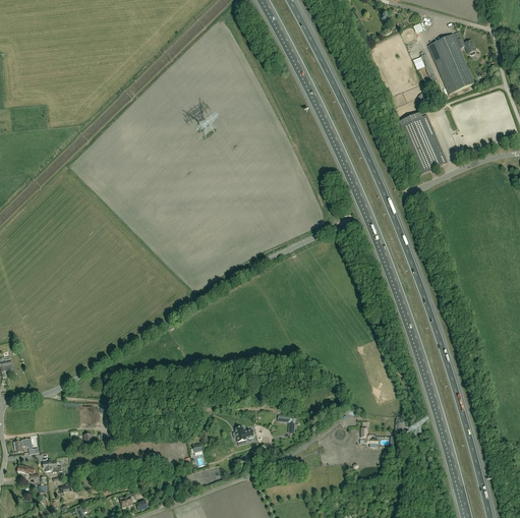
[(452,34),(426,44),(448,93),(473,81),(452,34)]
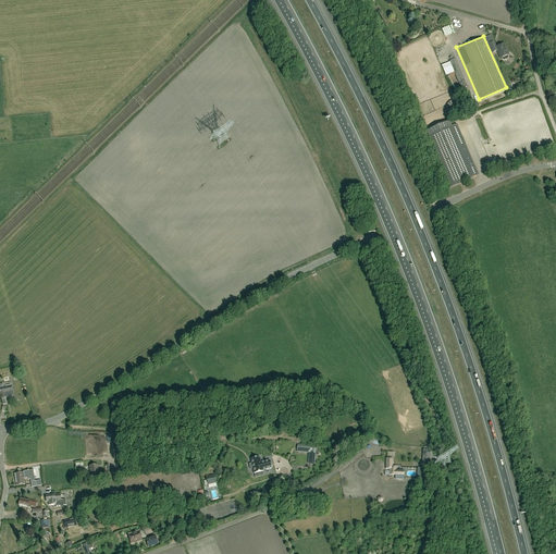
[(493,38),(487,40),(492,50),(496,48),(499,56),(501,56),(501,57),(502,58),(504,58),(506,57),(507,56),(507,53),(507,52),(503,41),(495,45),(493,38)]
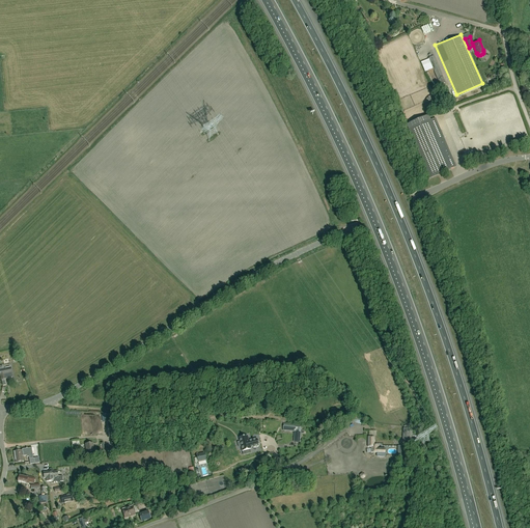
[(427,52),(428,55),(427,56),(429,60),(439,82),(444,80),(433,53),(430,54),(429,51),(427,52)]
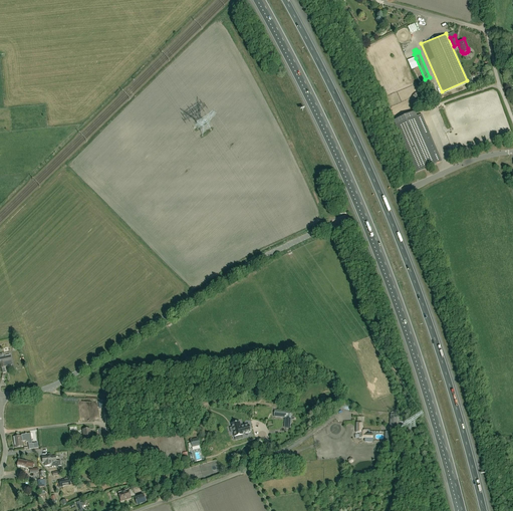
[(393,118),(413,166),(415,170),(441,159),(421,112),(416,114),(414,109),(393,118)]
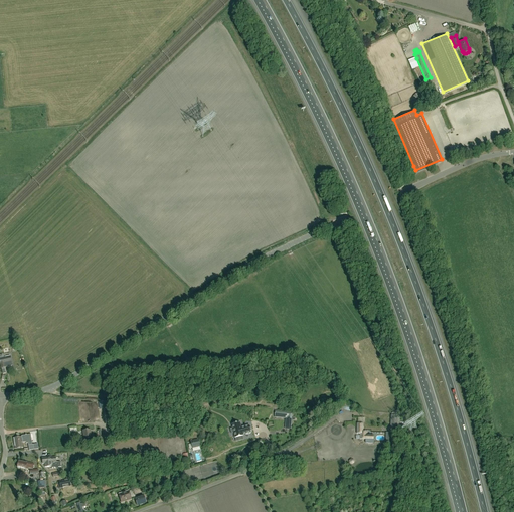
[(4,355),(0,355),(0,365),(4,364),(4,363),(6,363),(7,364),(11,363),(10,359),(9,354),(4,355)]
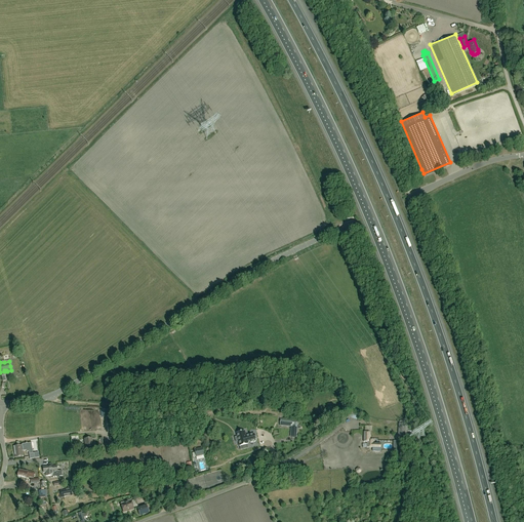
[(296,427),(296,417),(279,416),(279,424),(289,424),(289,435),(295,435),(296,431),(297,427),(296,427)]
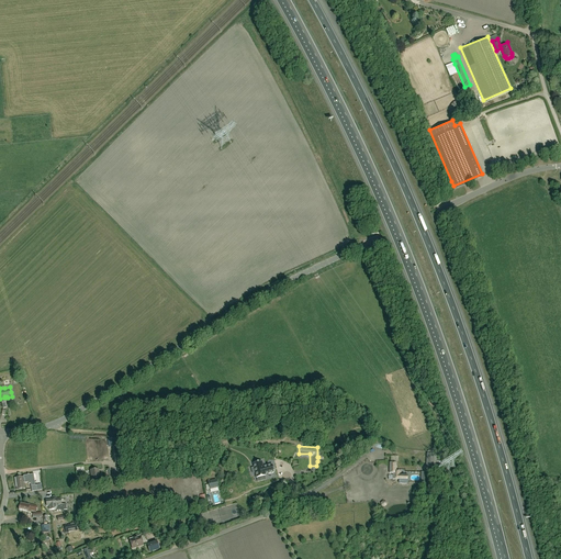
[(425,451),(425,465),(436,466),(436,451),(425,451)]
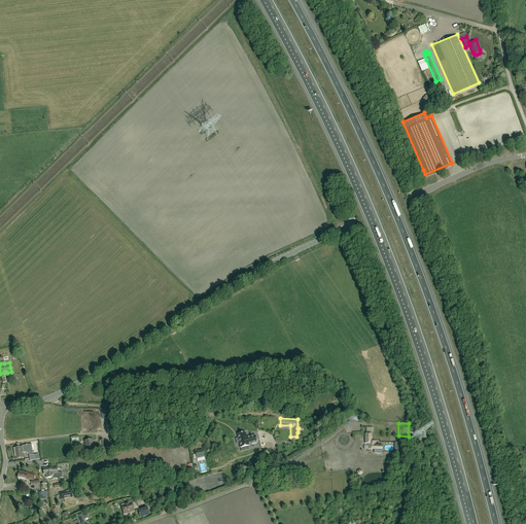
[(237,435),(235,437),(236,441),(238,440),(240,449),(248,447),(247,443),(247,442),(255,440),(254,432),(246,434),(244,429),(236,431),(237,435)]
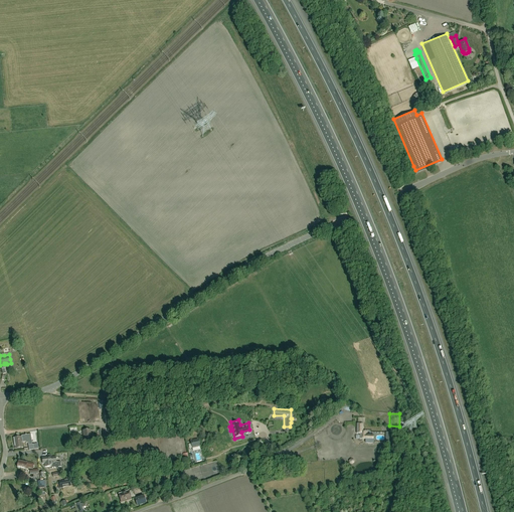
[(359,437),(360,437),(364,437),(364,441),(372,441),(372,437),(372,432),(366,432),(366,428),(364,428),(364,429),(362,429),(362,421),(356,421),(356,431),(359,431),(359,437)]
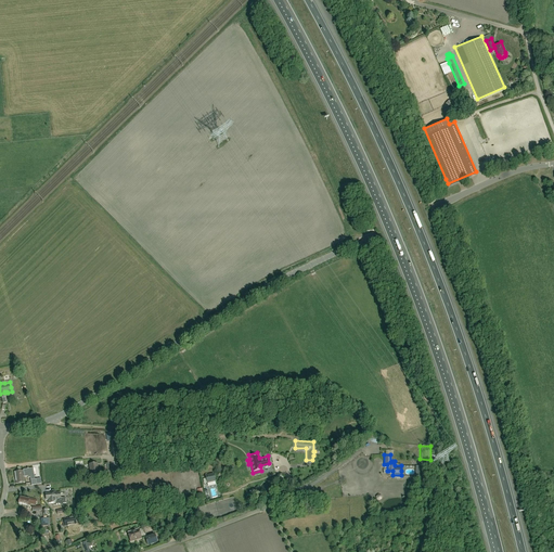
[(105,469),(99,470),(100,474),(103,474),(111,473),(110,466),(108,460),(104,461),(105,469)]
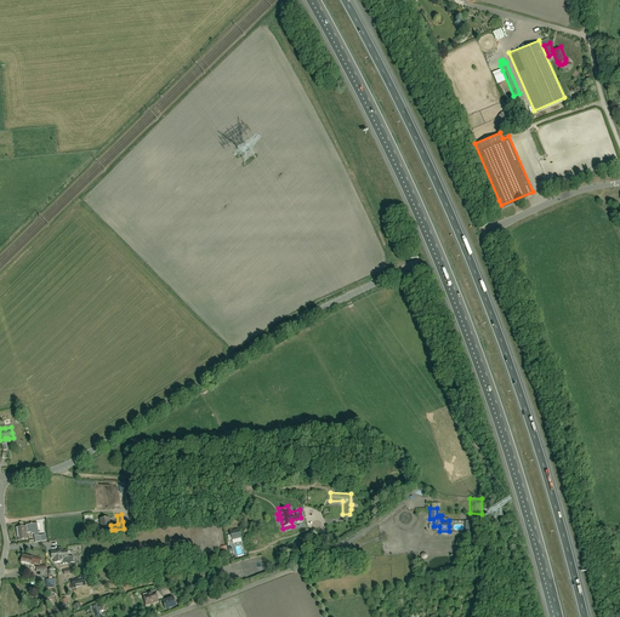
[(108,515),(98,516),(100,524),(96,525),(96,530),(108,529),(108,525),(108,515)]
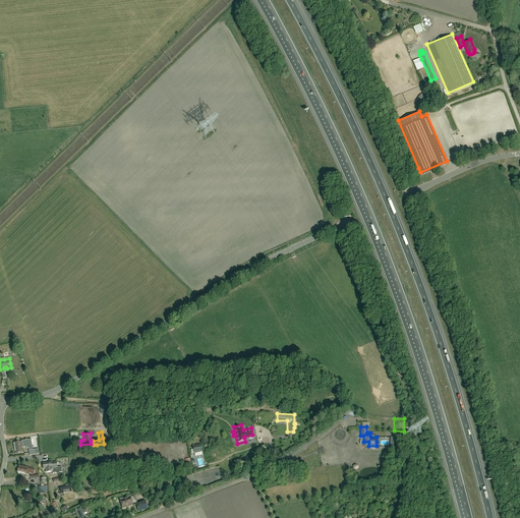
[(25,438),(20,438),(20,439),(21,442),(21,445),(23,445),(25,445),(25,446),(26,446),(27,446),(27,448),(30,447),(32,447),(31,442),(30,437),(25,438)]
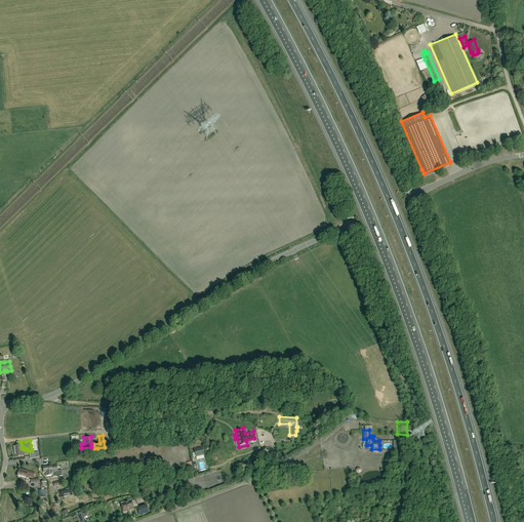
[(16,443),(12,444),(13,449),(14,454),(18,453),(23,453),(22,448),(22,445),(21,442),(16,443)]
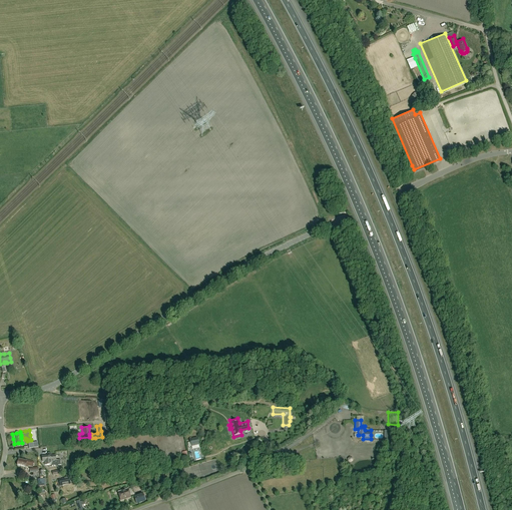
[(188,436),(190,444),(198,442),(196,434),(188,436)]
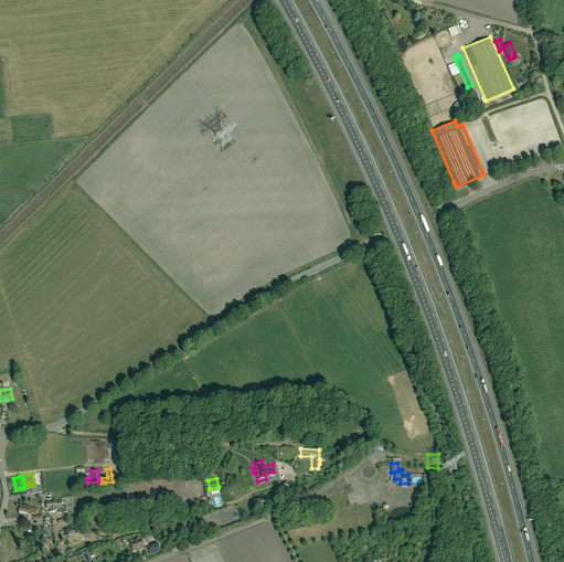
[(51,497),(51,499),(45,499),(45,506),(48,506),(49,509),(56,509),(56,510),(60,509),(60,510),(63,510),(63,509),(66,509),(65,504),(61,504),(60,499),(55,499),(55,497),(54,496),(52,496),(51,497)]
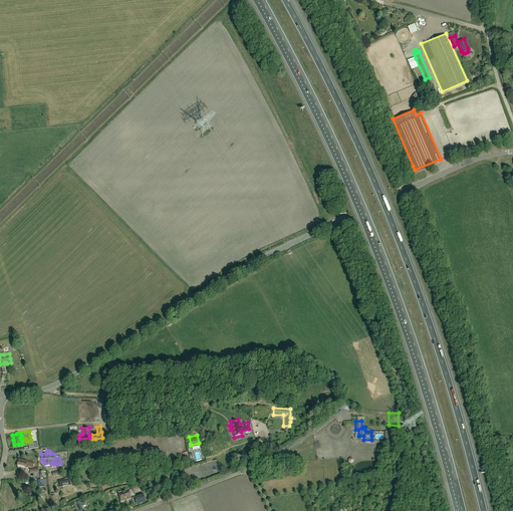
[(21,457),(20,458),(17,458),(16,464),(24,466),(24,464),(32,466),(33,460),(21,457)]
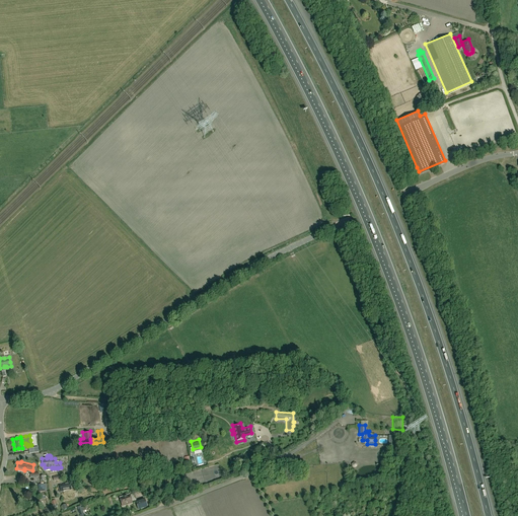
[(58,491),(71,488),(69,480),(57,483),(58,491)]
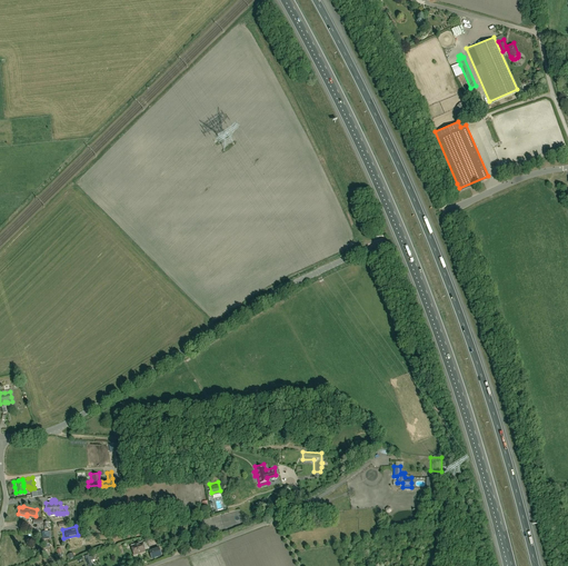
[(140,539),(130,543),(133,553),(143,549),(142,548),(148,547),(146,539),(141,540),(140,539)]
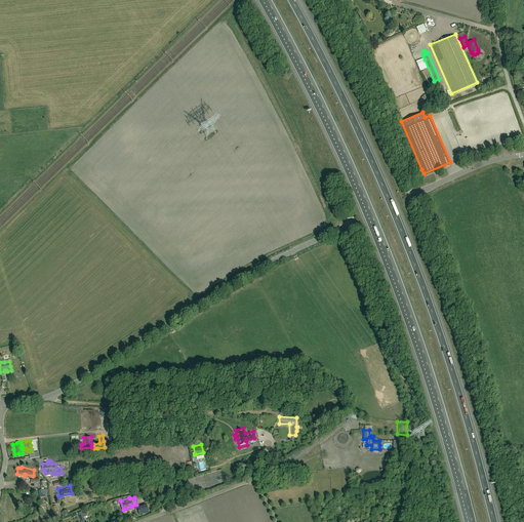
[(147,503),(139,506),(142,512),(149,510),(148,508),(147,503)]
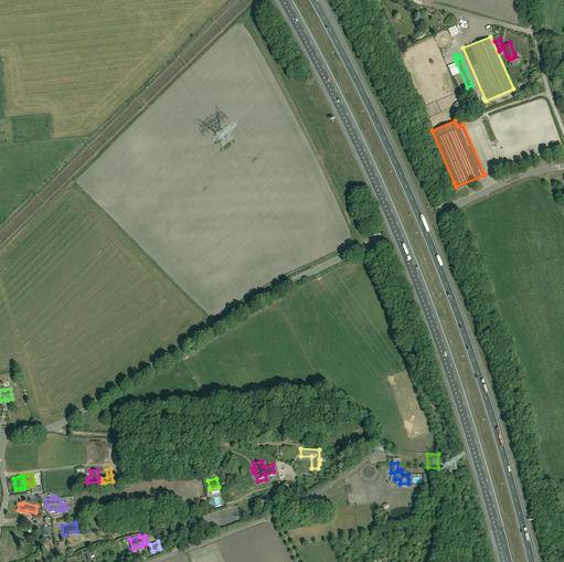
[(91,547),(95,559),(99,557),(95,544),(91,547)]
